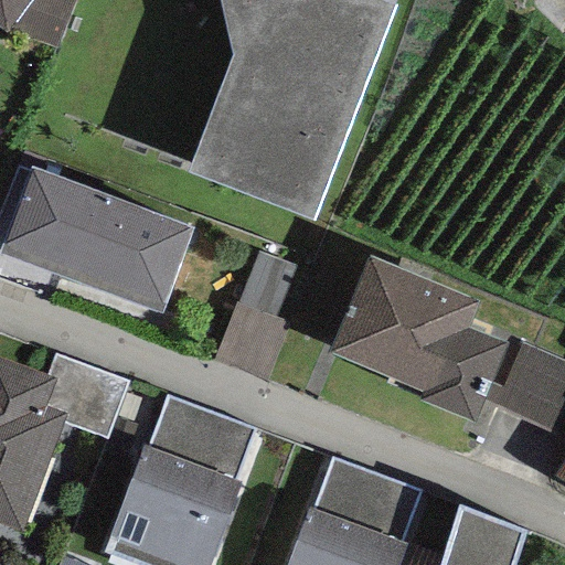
[(0,0),(0,21),(9,28),(28,0),(0,0)]
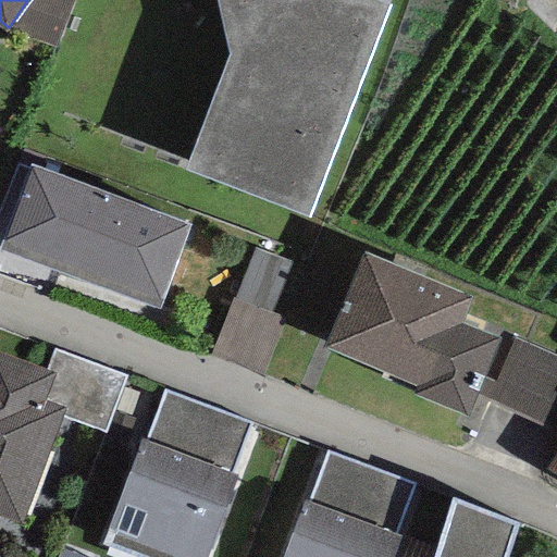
[(72,0),(27,0),(9,27),(56,45),(72,0)]
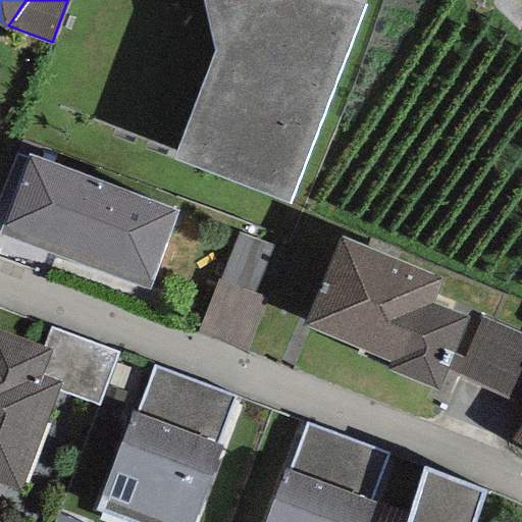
[(175,150),(290,195),(363,0),(204,0),(215,44),(175,150)]
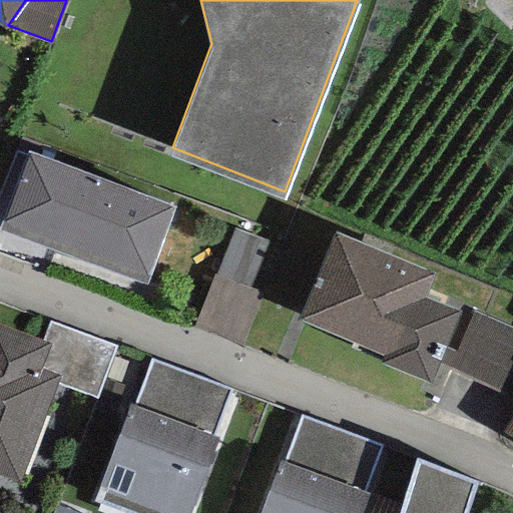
[(172,200),(27,147),(0,221),(0,222),(144,277),(172,200)]
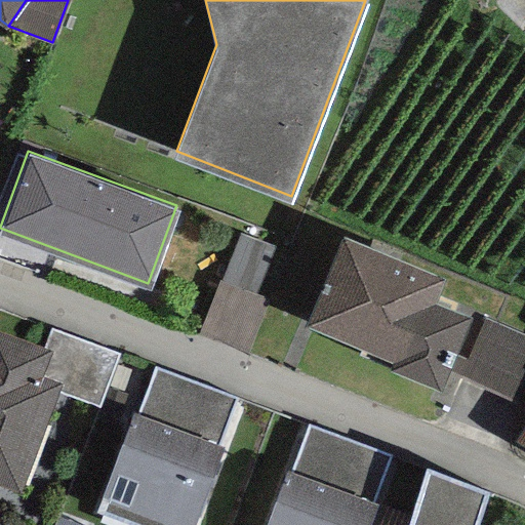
[(240,232),(220,280),(255,294),(275,245),(240,232)]
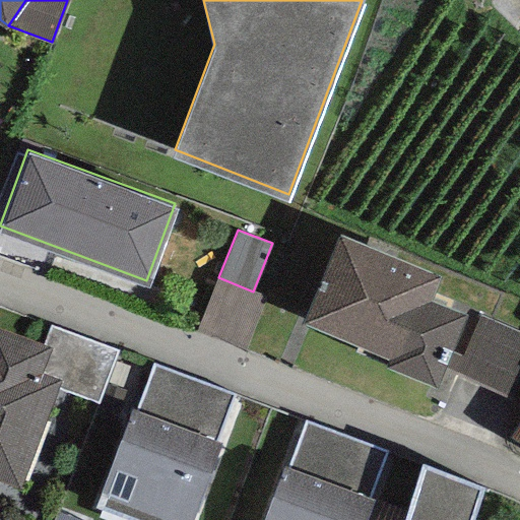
[(437,270),(339,231),(305,316),(362,339),(359,345),(392,359),(390,364),(436,383),(466,309),(428,294),(437,270)]
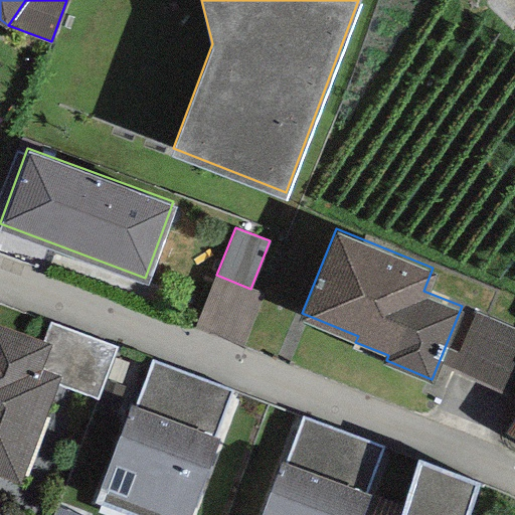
[(216,275),(214,274),(193,326),(243,346),(264,293),(250,289),(216,275)]
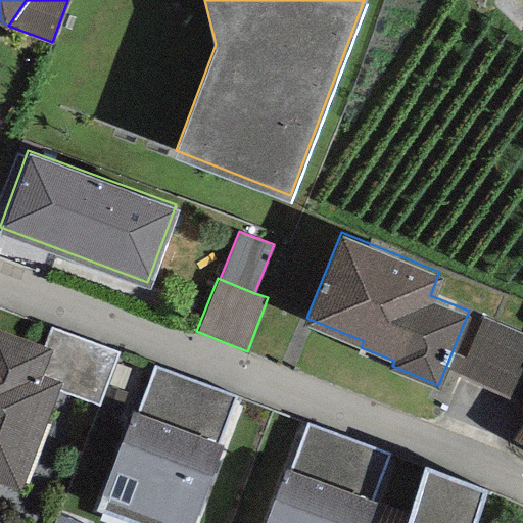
[(455,374),(522,402),(522,330),(481,312),(455,374)]
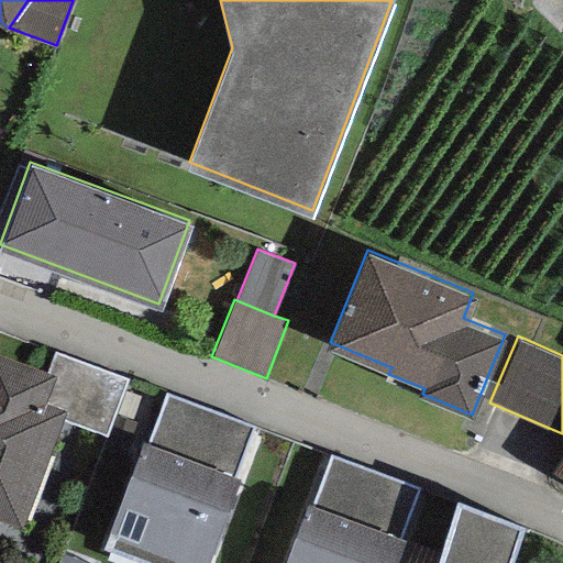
[(54,349),(45,370),(54,373),(45,398),(67,406),(62,419),(106,435),(129,376),(54,349)]
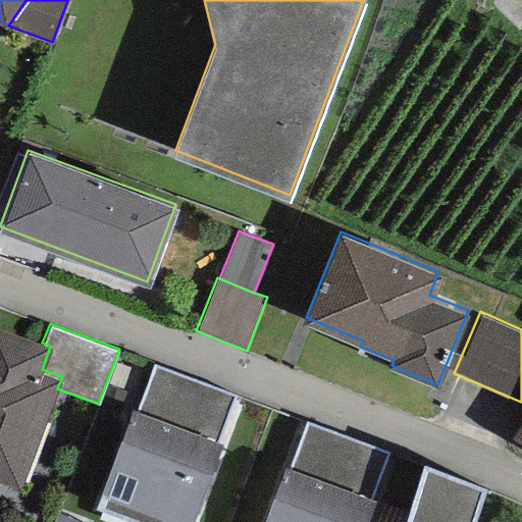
[(0,477),(19,484),(57,388),(62,376),(42,369),(50,346),(42,343),(0,326),(0,477)]
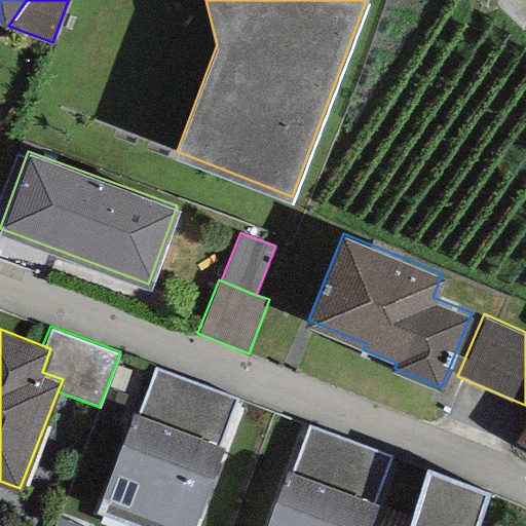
[(237,398),(155,367),(139,412),(133,411),(97,509),(144,525),(196,525),(227,444),(221,442),(237,398)]
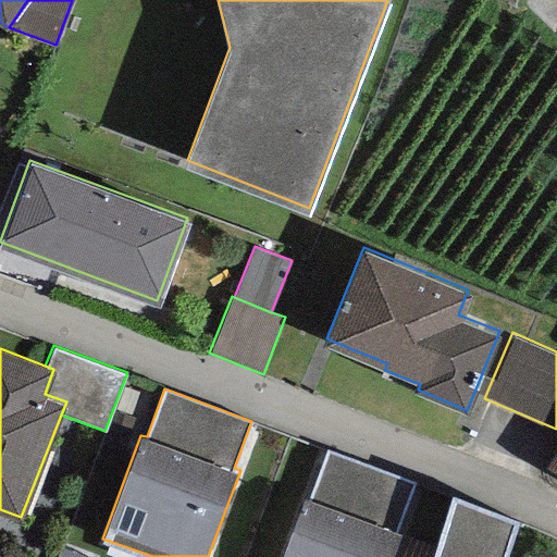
[(412,482),(325,449),(308,498),(301,496),(279,556),(391,556),(401,531),(395,529),(412,482)]
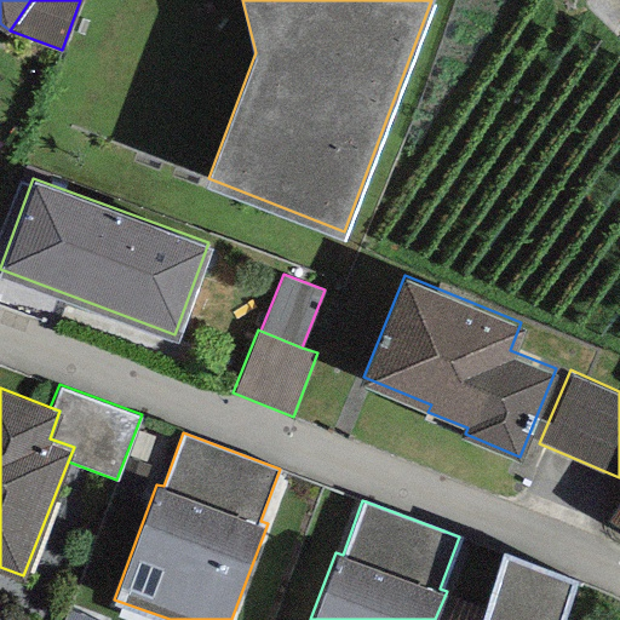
[(478,619),(561,619),(578,572),(503,546),(478,619)]
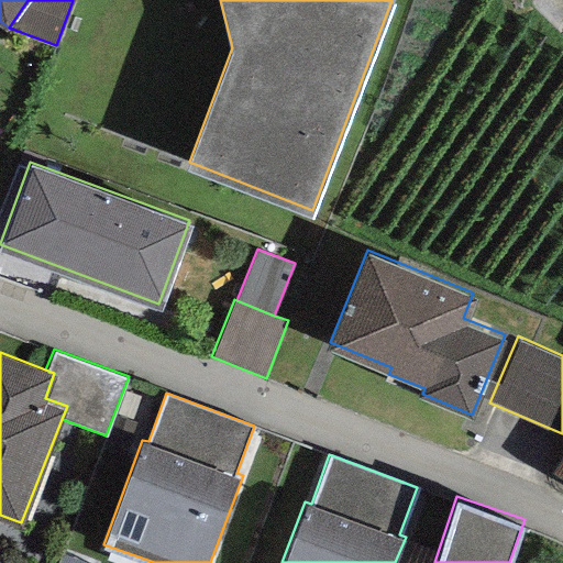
All buildings are outlined.
